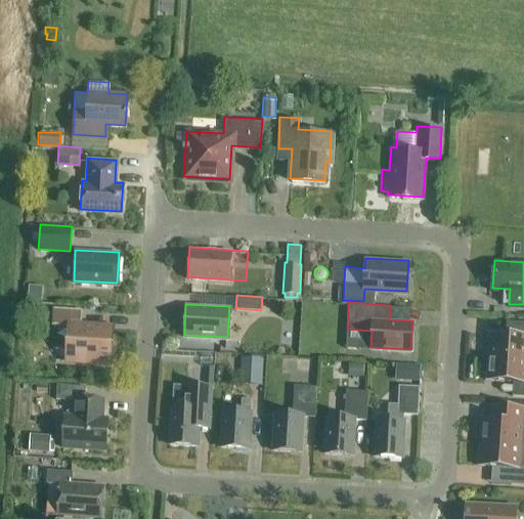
[(107,360),(110,326),(80,323),(81,308),(52,306),(51,322),(71,325),(69,357),(107,360)]
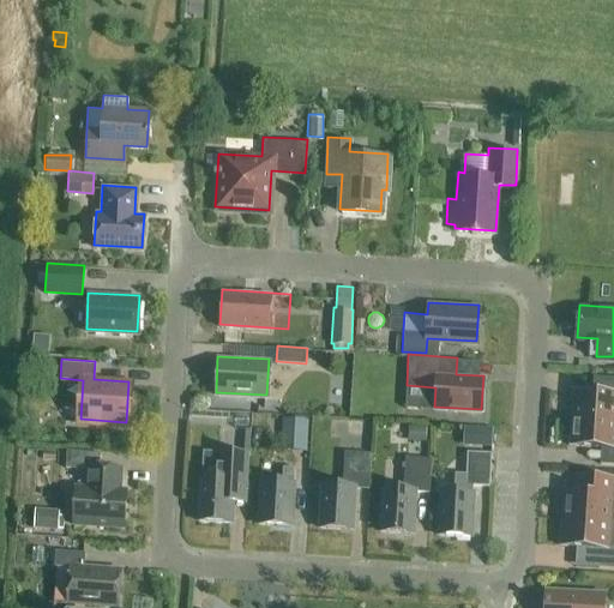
[(591,390),(573,389),(571,415),(613,417),(613,374),(593,374),(591,390)]
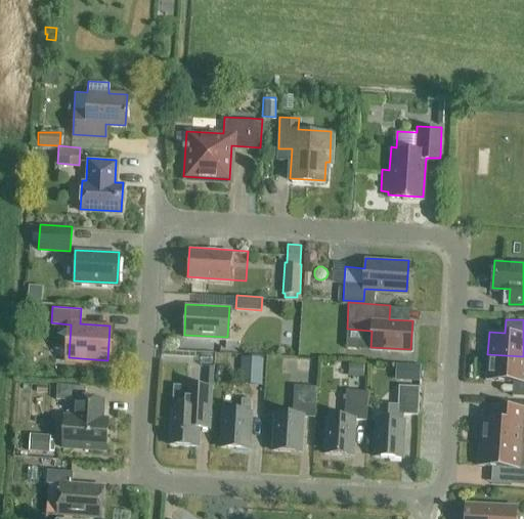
[(523,356),(487,354),(486,378),(513,380),(512,394),(523,395),(523,356)]
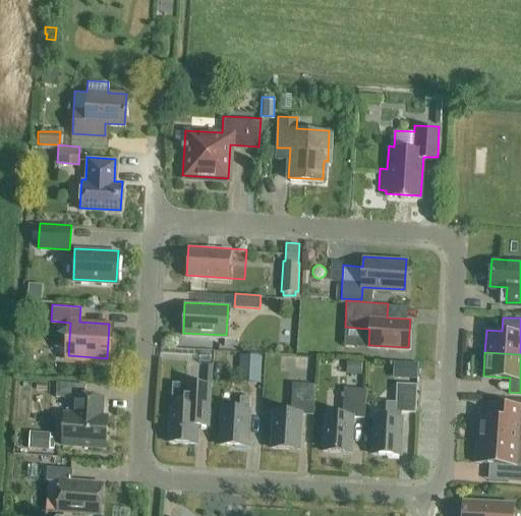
[(238,378),(259,380),(262,355),(239,354),(238,378)]
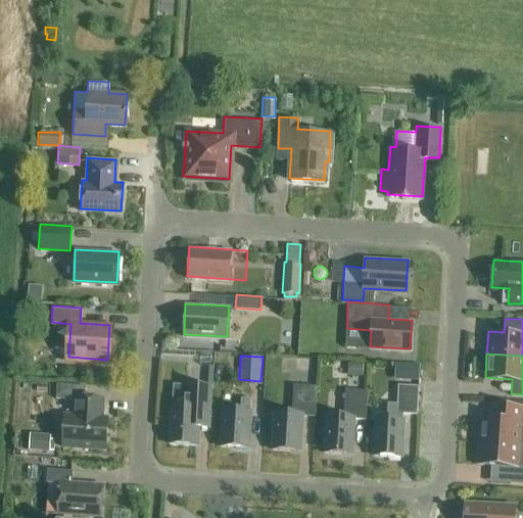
[(294,356),(293,371),(307,372),(308,357),(294,356)]
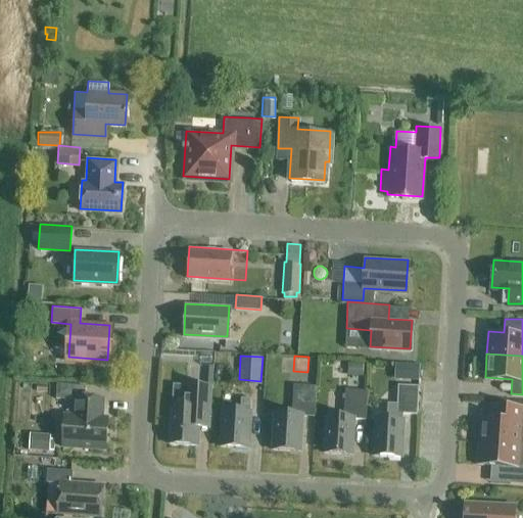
[(350,360),(350,373),(364,373),(364,360),(350,360)]
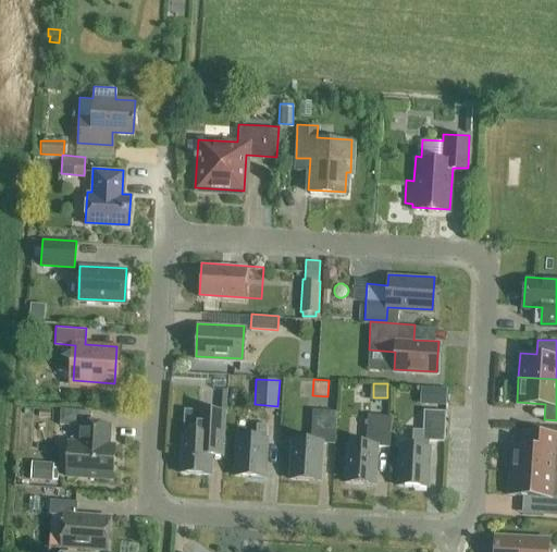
[(445,384),(444,399),(460,400),(461,385),(445,384)]
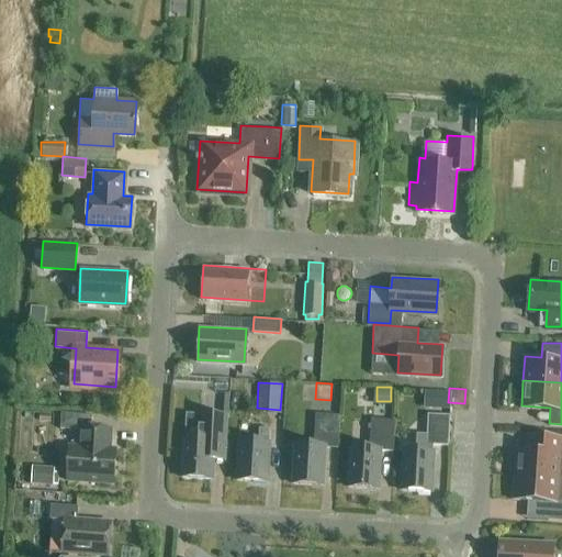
[(113,481),(114,448),(108,447),(109,427),(90,425),(91,412),(60,411),(59,426),(81,427),(80,446),(68,445),(67,478),(113,481)]
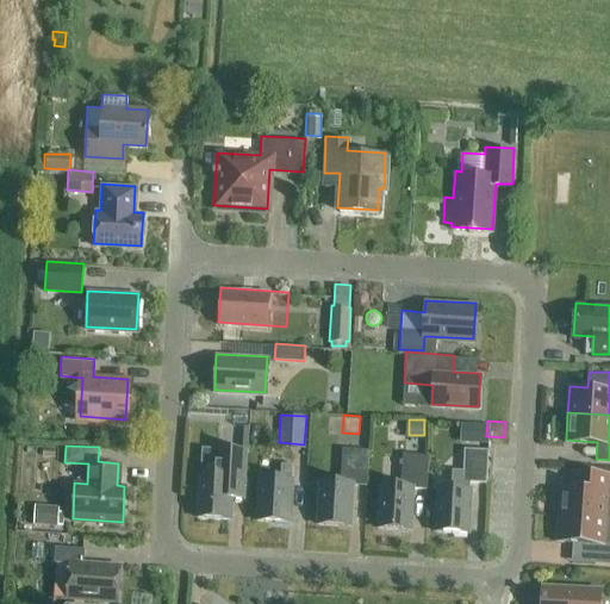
[(317,522),(349,523),(352,481),(366,483),(368,447),(342,446),(340,479),(319,478),(317,522)]
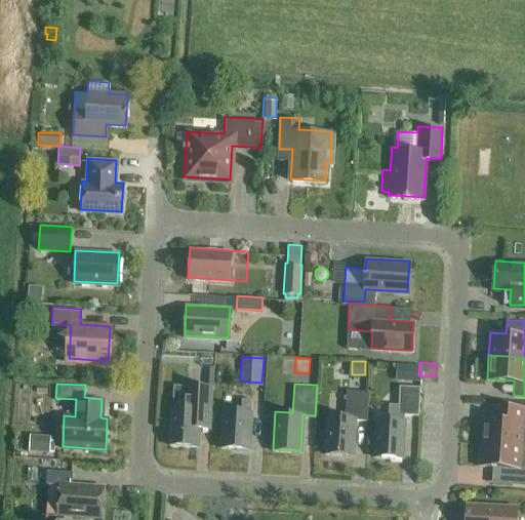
[(399,384),(398,403),(397,412),(404,412),(417,413),(419,385),(399,384)]
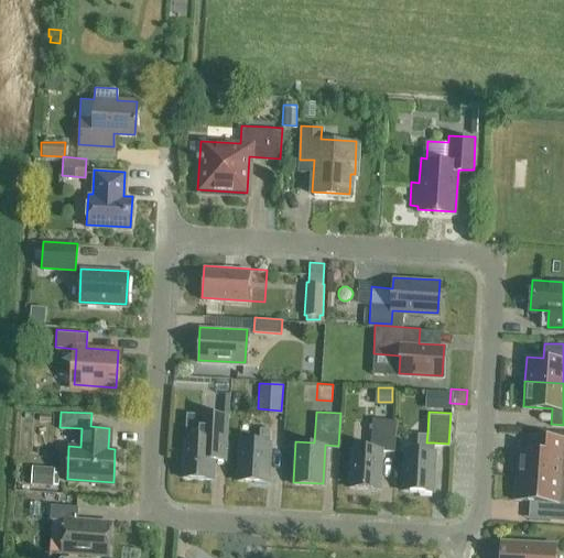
[(204,413),(203,437),(185,436),(182,476),(212,477),(213,460),(226,460),(228,414),(204,413)]
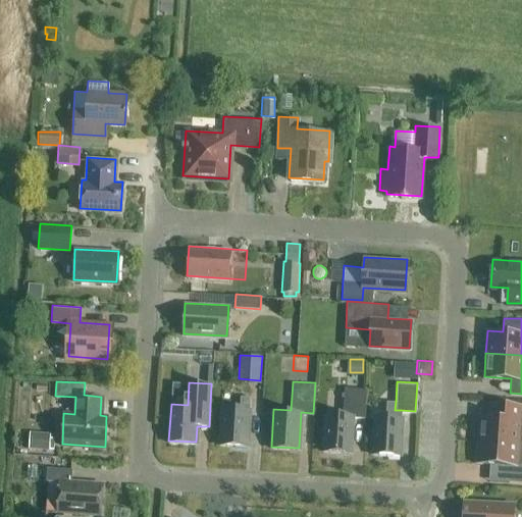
[(325,412),(323,450),(350,451),(352,415),(364,416),(366,388),(345,386),(343,413),(325,412)]
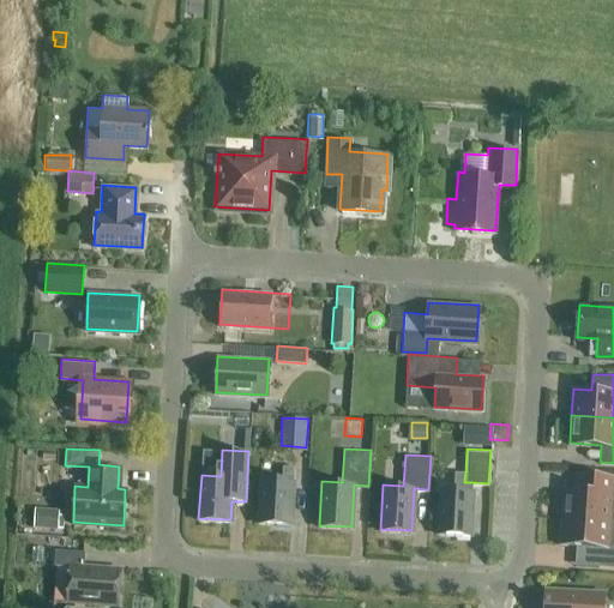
[(259,522),(290,523),(293,464),(282,464),(282,480),(262,479),(259,522)]
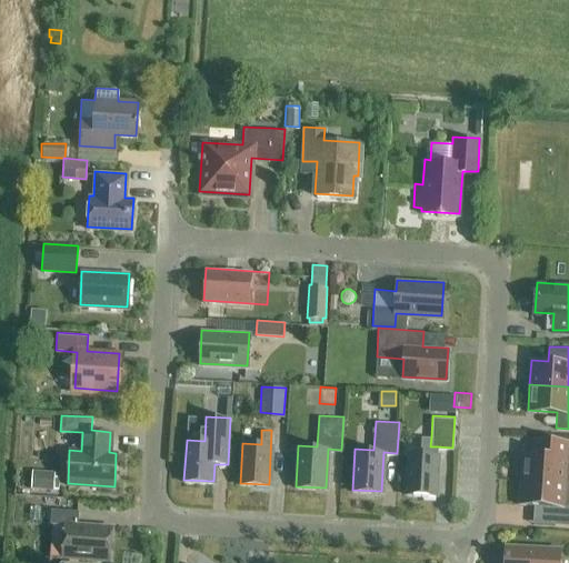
[(420,453),(408,452),(406,492),(436,494),(438,454),(437,454),(438,446),(430,446),(431,436),(421,435),(420,453)]
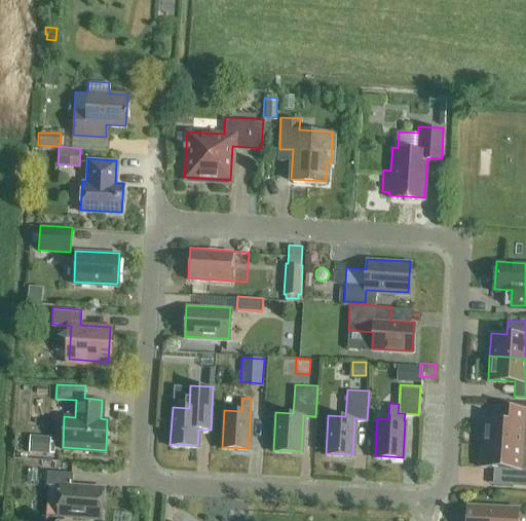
[(491,419),(483,418),(482,442),(525,444),(525,408),(493,406),(491,419)]
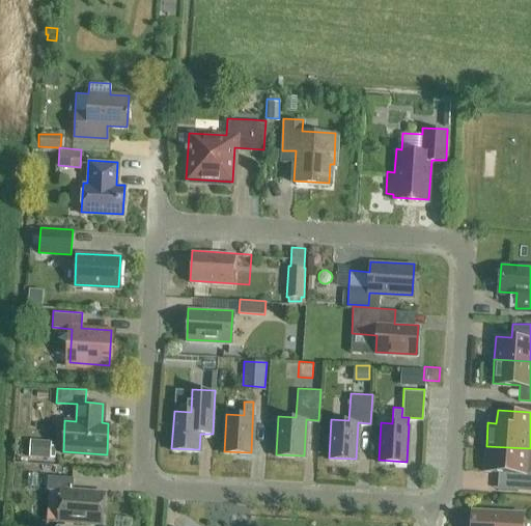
[(50,455),(51,438),(29,437),(28,454),(50,455)]
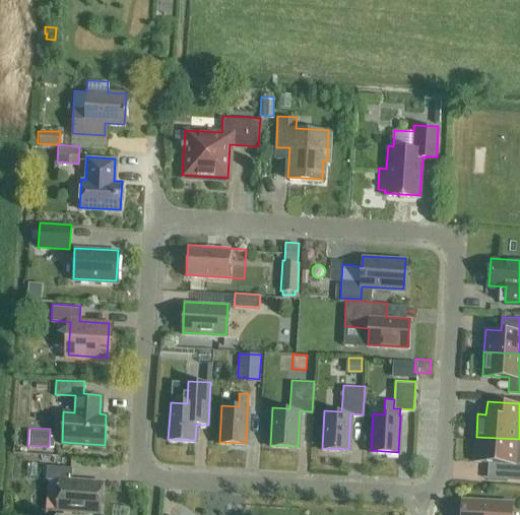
[(507,478),(519,478),(519,439),(476,437),(474,459),(508,461),(507,478)]
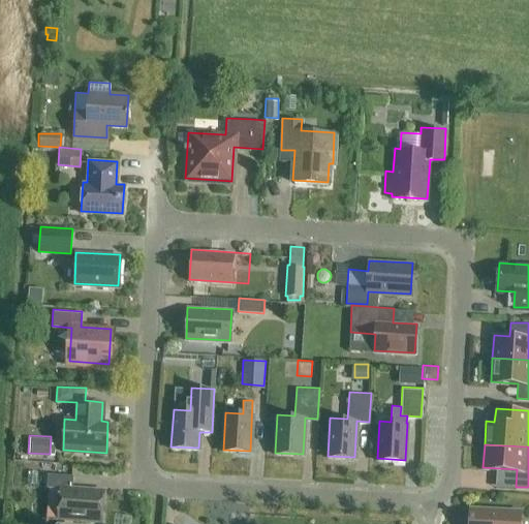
[(73,474),(48,472),(47,486),(60,487),(58,517),(101,520),(103,489),(72,487),(73,474)]
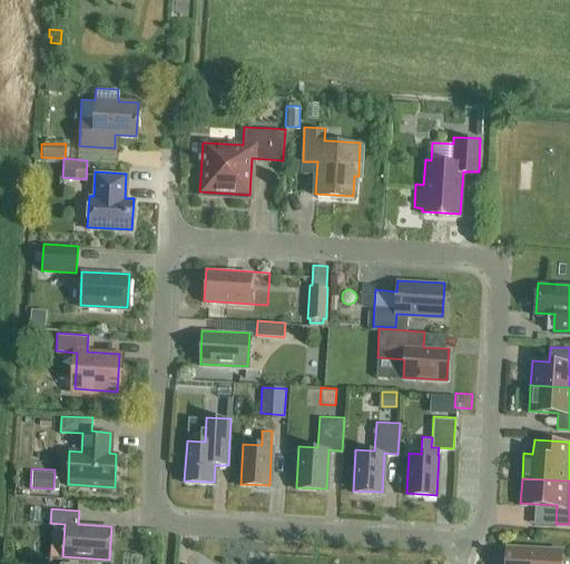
[(560,563),(561,548),(507,545),(504,563),(560,563)]
